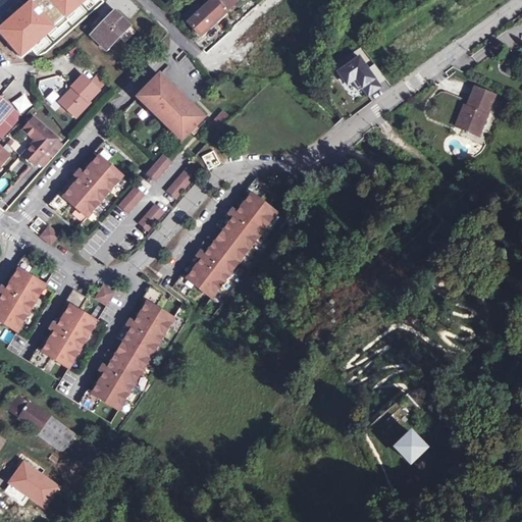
[(38,0),(10,25),(19,37),(60,0),(38,0)]
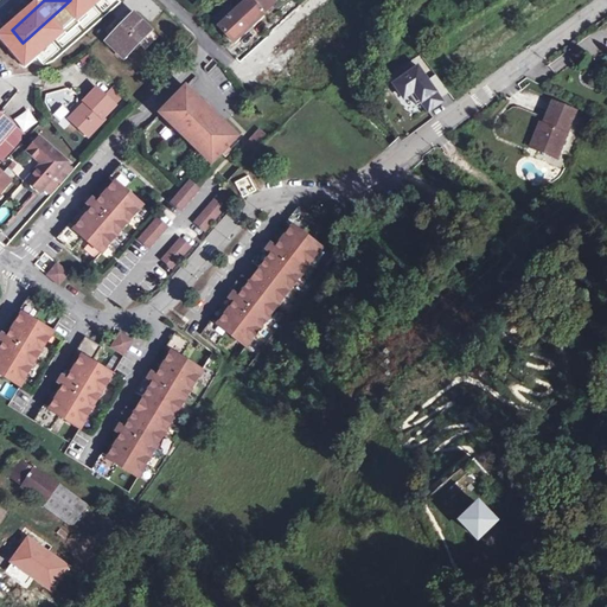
[(248,0),(234,14),(219,27),(234,43),(270,8),(262,0),(248,0)]
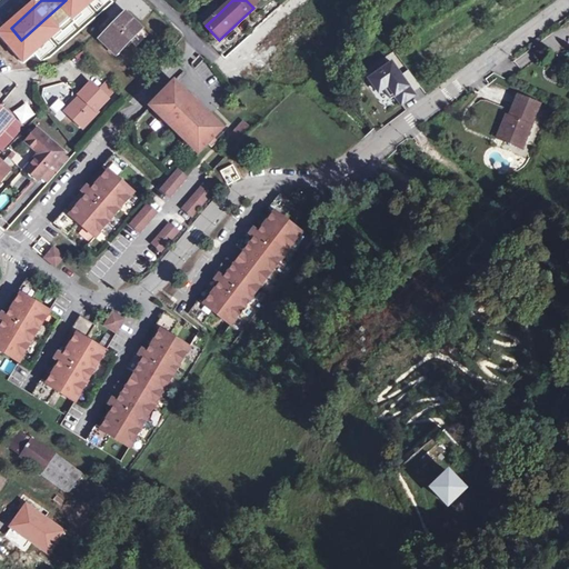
[(199,18),(206,26),(219,13),(212,6),(199,18)]
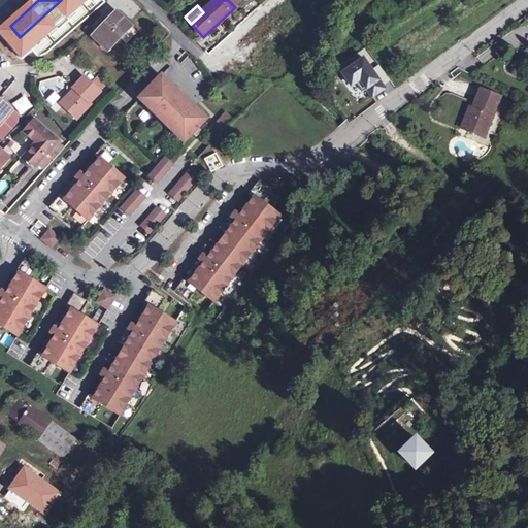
[(124,13),(134,23),(140,14),(129,6),(124,13)]
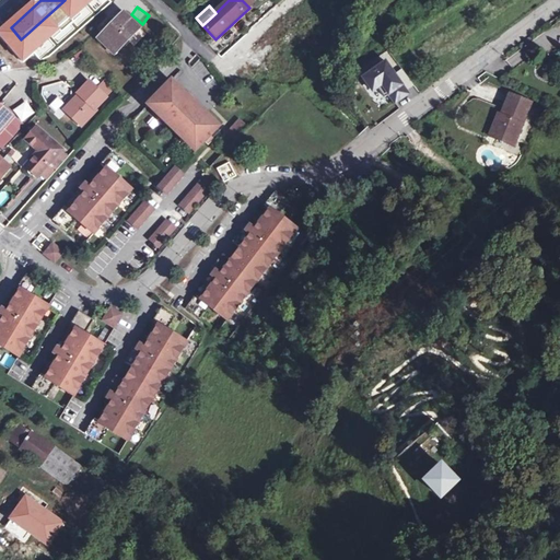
[(140,28),(125,13),(113,25),(112,24),(98,38),(115,55),(140,28)]
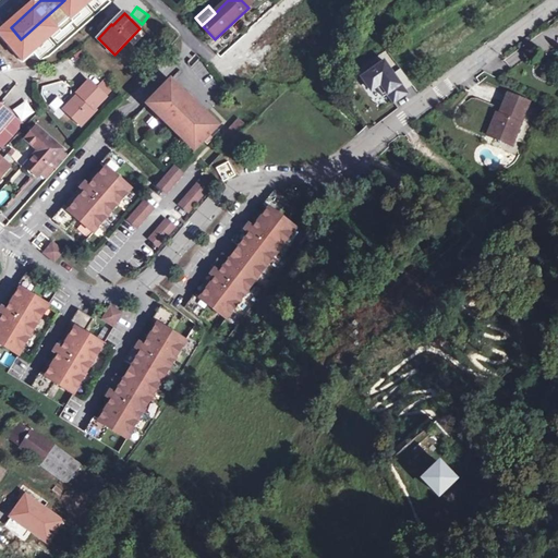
[(0,37),(10,50),(20,41),(2,21),(0,22),(0,37)]
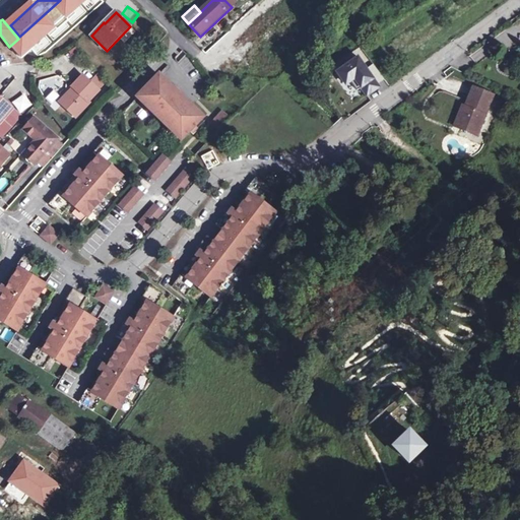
[(78,51),(76,47),(63,56),(66,60),(78,51)]
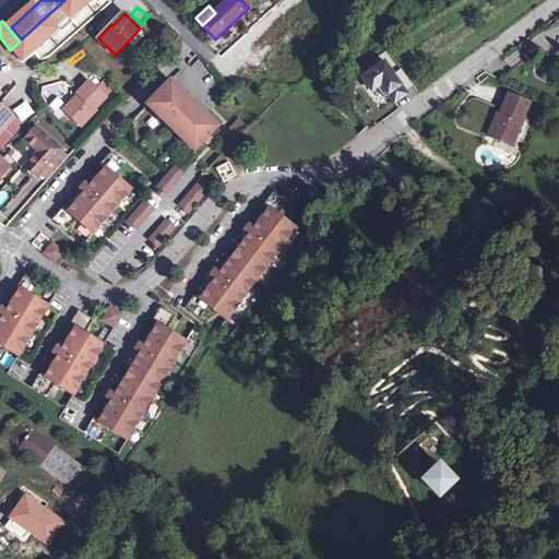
[(385,62),(363,78),(372,91),(378,87),(383,97),(389,94),(394,103),(408,93),(385,62)]
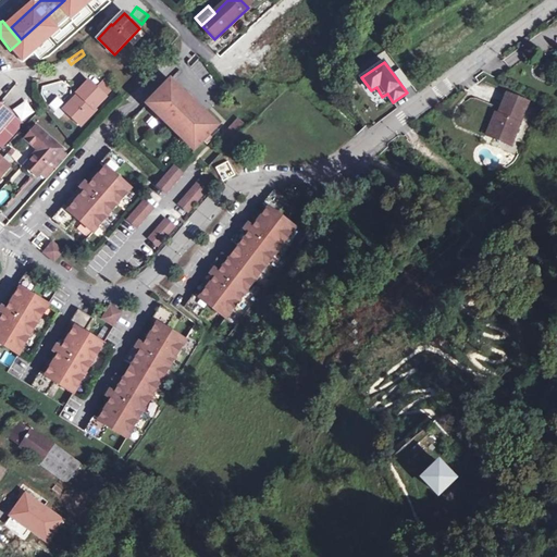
[(147,104),(194,150),(218,126),(171,79),(147,104)]
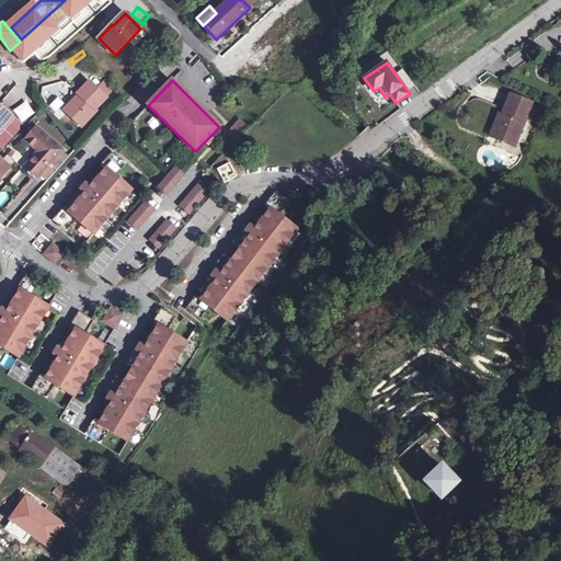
[(81,96),(67,112),(82,126),(96,111),(95,110),(107,98),(106,96),(98,89),(90,81),(78,93),(79,94),(81,96)]
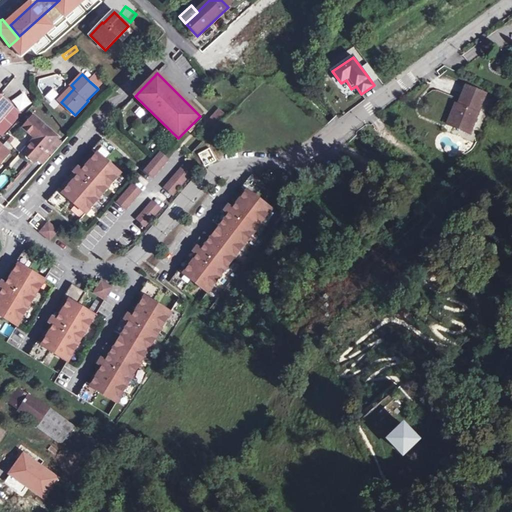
[(95,76),(89,81),(97,88),(102,83),(95,76)]
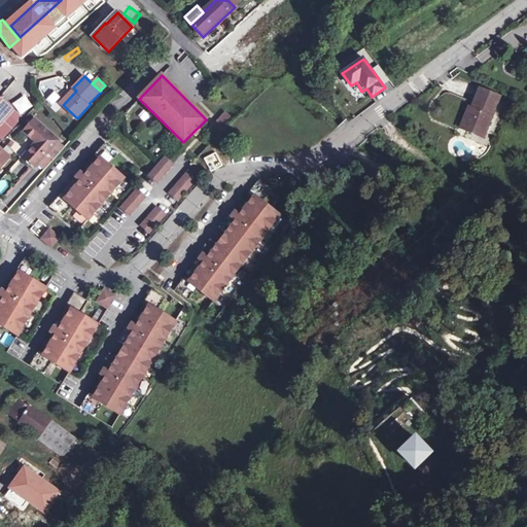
[(60,103),(63,105),(76,91),(74,89),(60,103)]
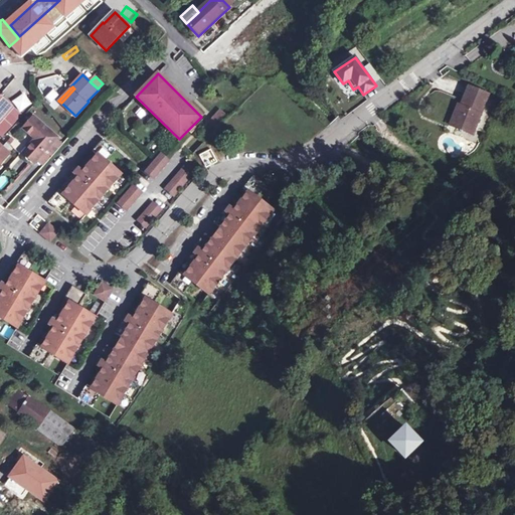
[(464,108),(456,128),(473,134),(488,95),(469,87),(461,106),(461,107),(464,108)]
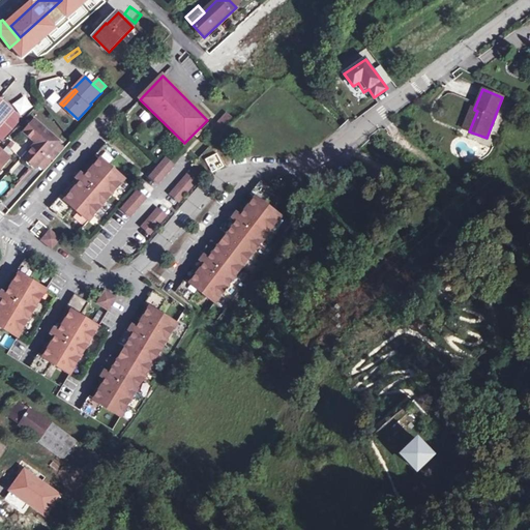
[(21,116),(33,107),(24,94),(11,104),(21,116)]
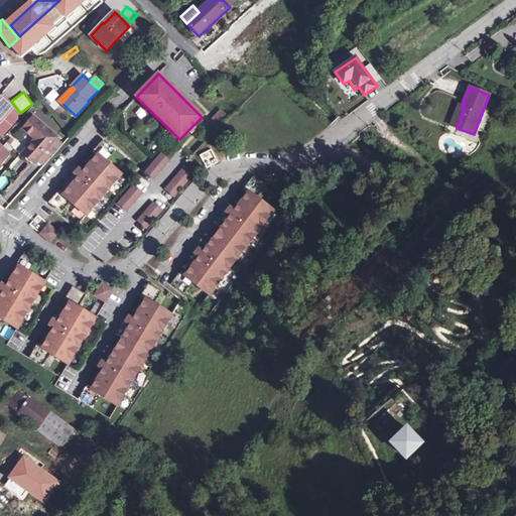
[(0,95),(0,119),(7,112),(12,106),(0,95)]
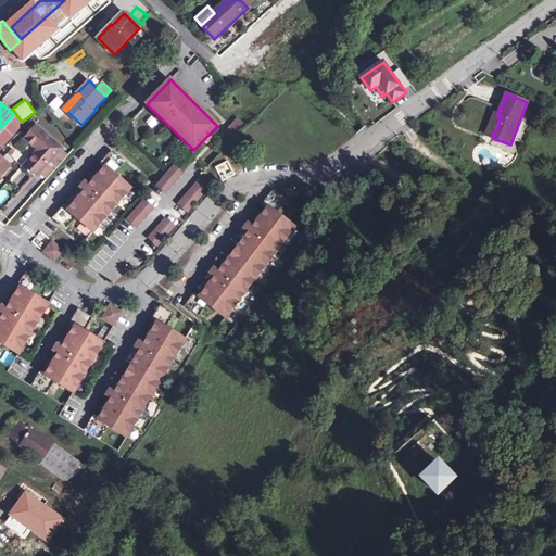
[(485,135),(492,138),(501,116),(497,115),(497,114),(495,113),(485,135)]
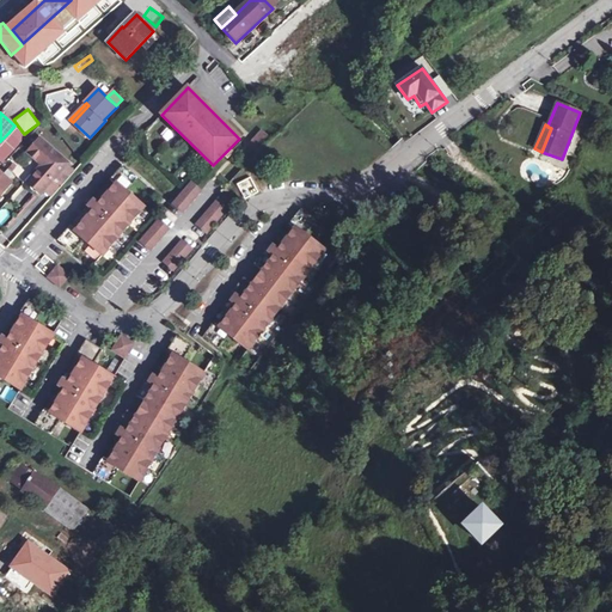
[(262,130),(220,175),(230,183),(271,140),(262,130)]
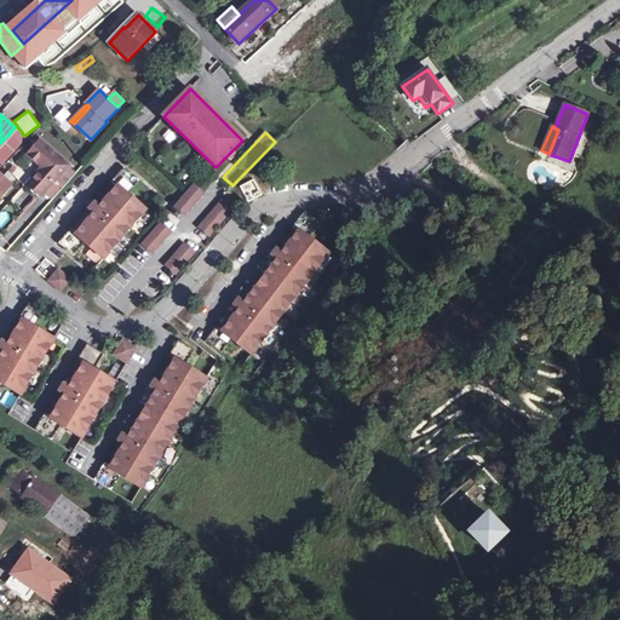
[(9,135),(0,143),(0,162),(3,166),(22,147),(9,135)]
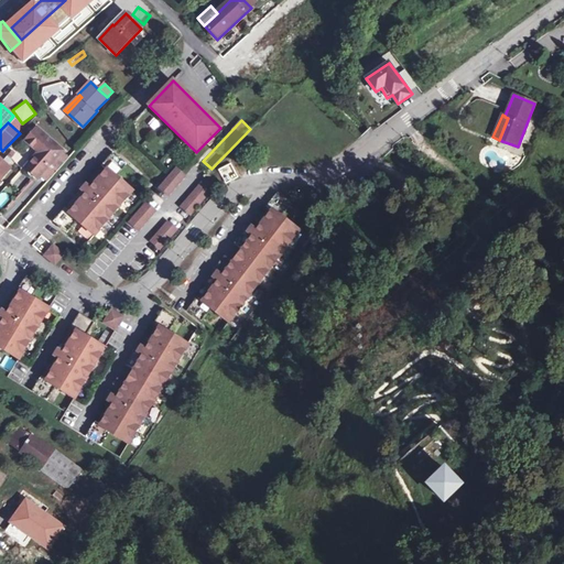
[(28,167),(38,176),(40,174),(61,150),(62,150),(38,128),(26,140),(38,150),(38,155),(28,167)]
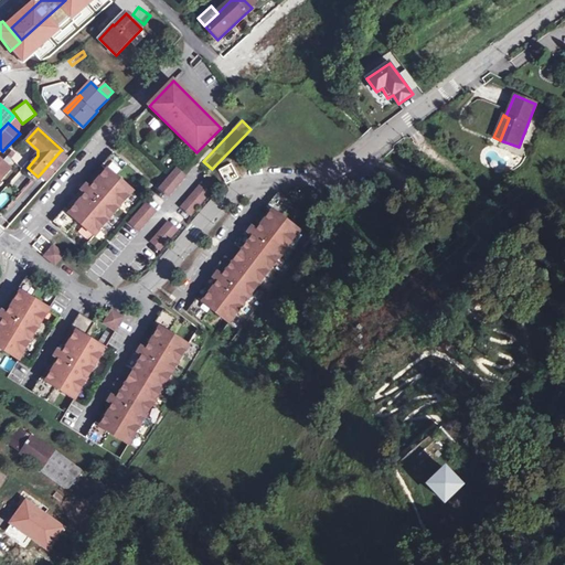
[(40,174),(48,182),(70,158),(61,150),(40,174)]
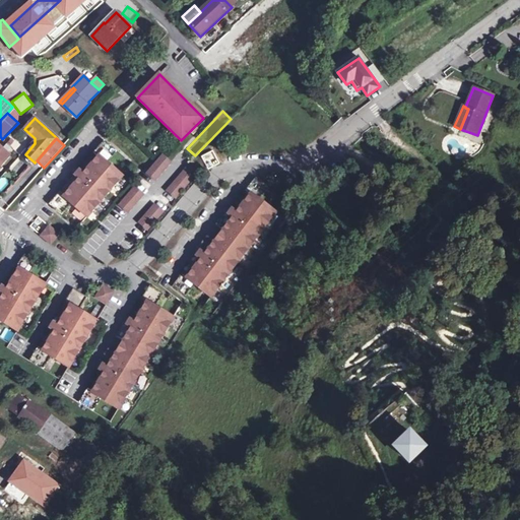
[(50,204),(62,215),(72,203),(87,216),(123,176),(108,163),(117,150),(105,140),(94,152),(93,152),(96,155),(99,156),(84,173),(82,172),(80,170),(75,176),(77,178),(79,180),(65,196),(63,194),(60,192),(50,204)]
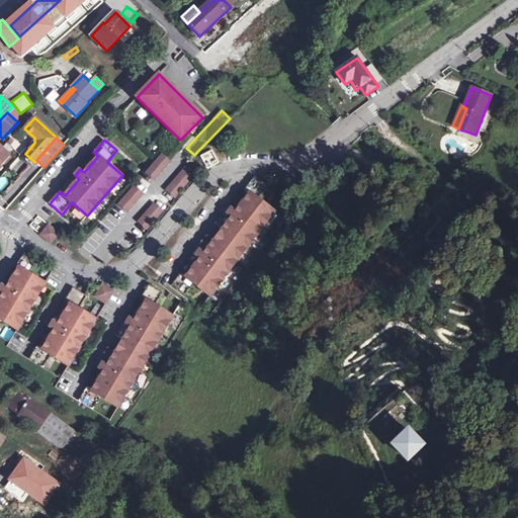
[(211,150),(200,156),(207,169),(219,163),(211,150)]
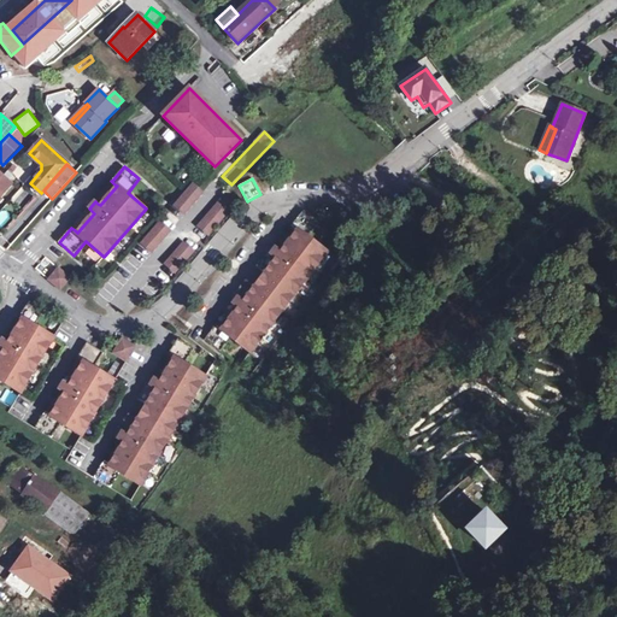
[(115,184),(98,204),(100,205),(117,186),(115,184)]
